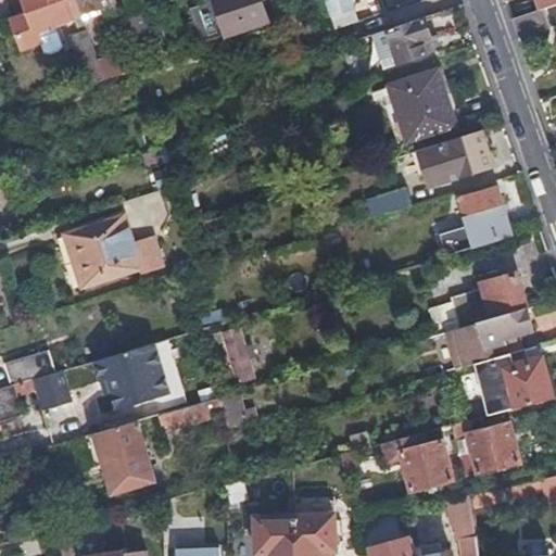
[(35,29),(84,13),(78,0),(24,0),(27,10),(10,16),(20,46),(37,39),(35,29)]
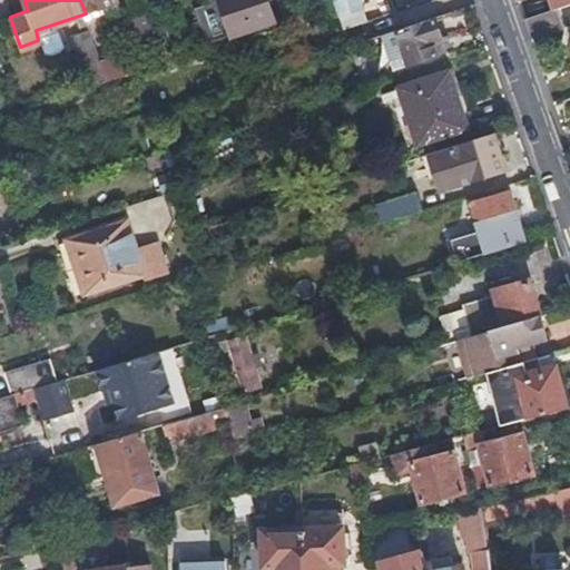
[(80,0),(86,13),(118,2),(117,0),(80,0)]
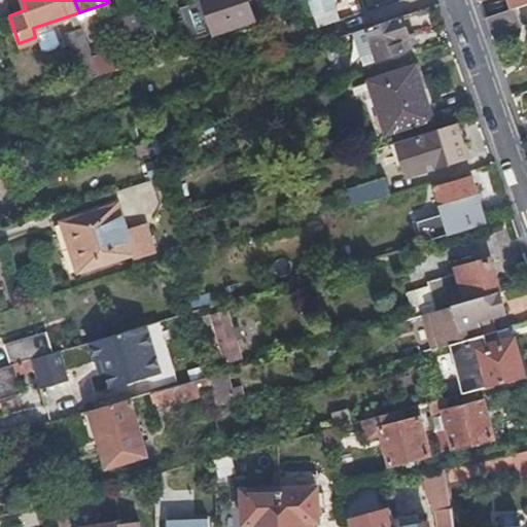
[(203,0),(179,8),(189,39),(253,19),(246,0),(203,0)]
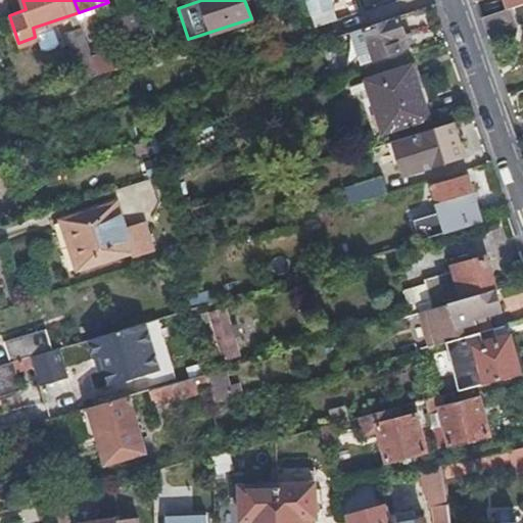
[(305,0),(316,27),(362,11),(357,0),(305,0)]
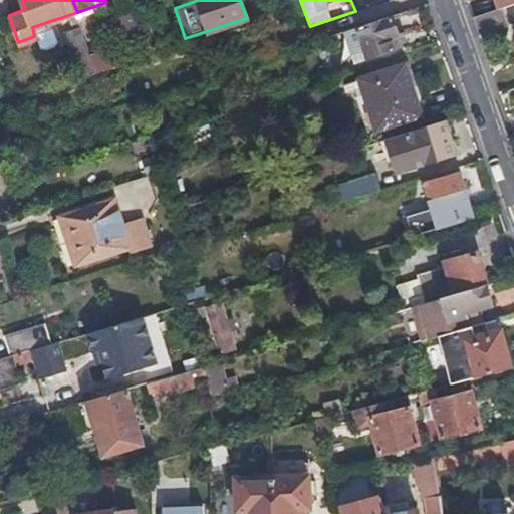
[(513,0),(466,0),(473,18),(499,8),(513,1),(513,0)]
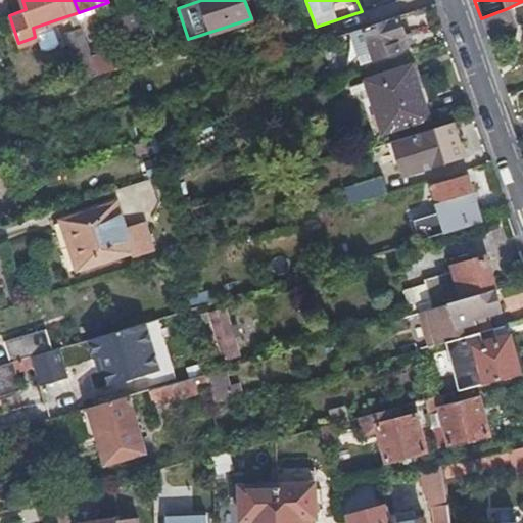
[(508,8),(481,18),(487,35),(515,27),(508,8)]
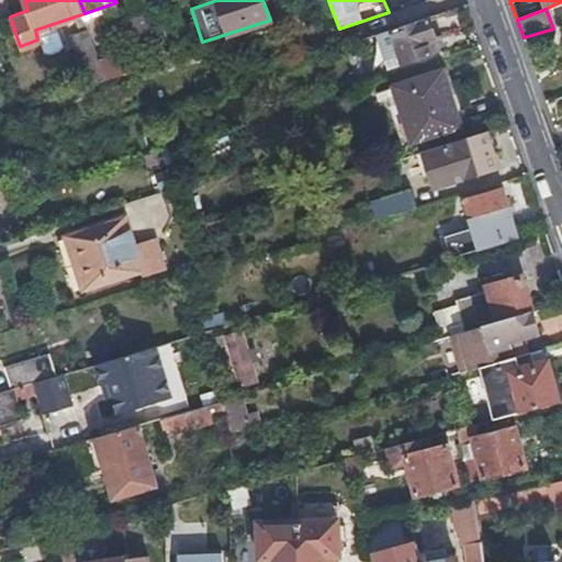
[(439,41),(431,17),(377,34),(389,68),(434,54),(430,44),(439,41)]
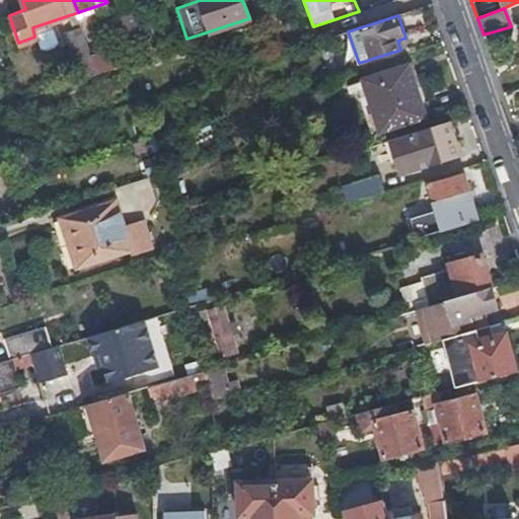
[(68,31),(83,78),(98,73),(94,60),(90,49),(86,36),(83,27),(68,31)]
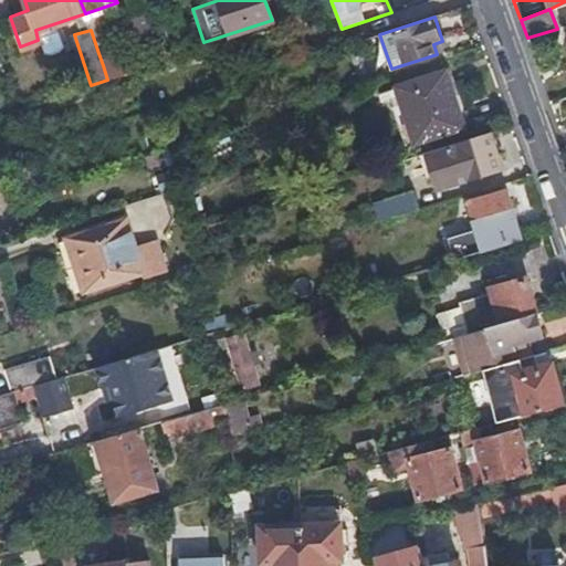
[(106,37),(94,40),(98,53),(109,49),(106,37)]
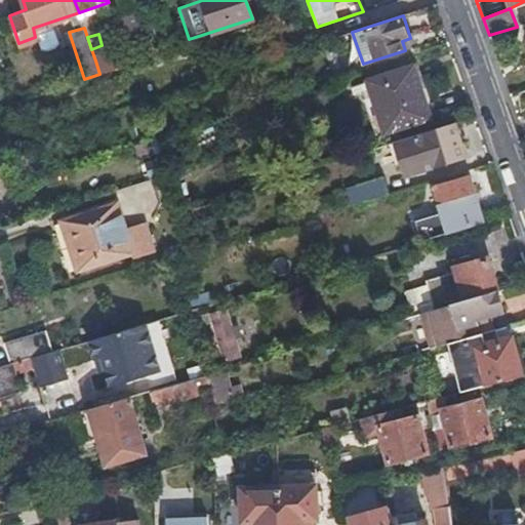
[(95,61),(99,74),(117,69),(113,54),(95,61)]
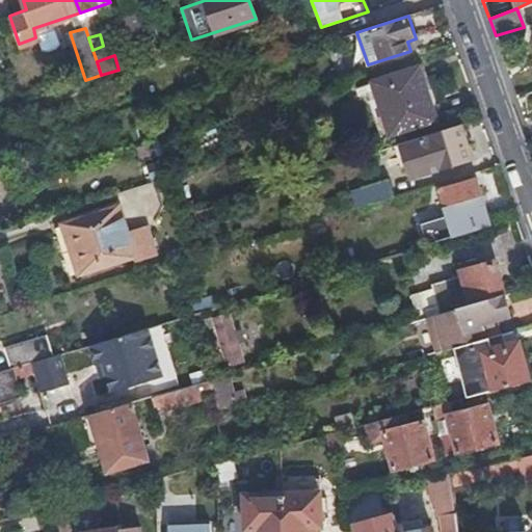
[(418,69),(371,83),(387,134),(433,120),(418,69)]
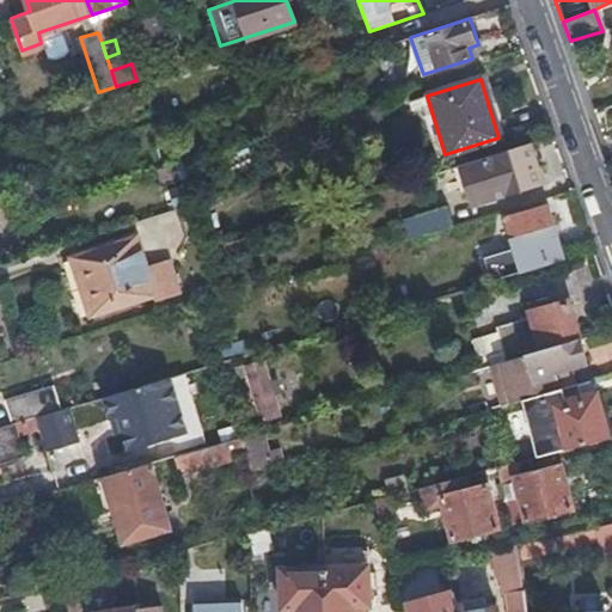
[(543,187),(528,144),(458,166),(469,200),(494,191),(497,200),(543,187)]
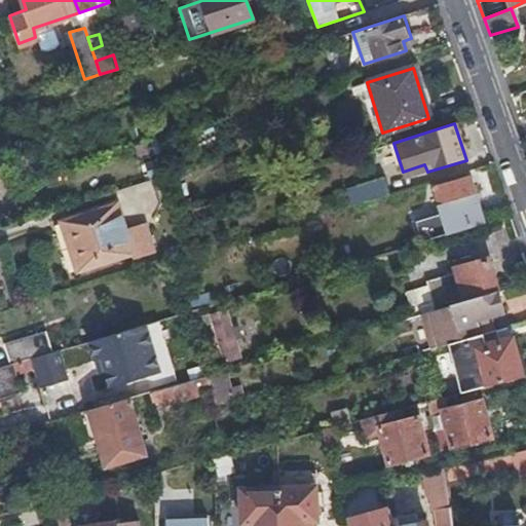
[(385,195),(388,195),(382,178),(347,188),(352,205),(385,195)]
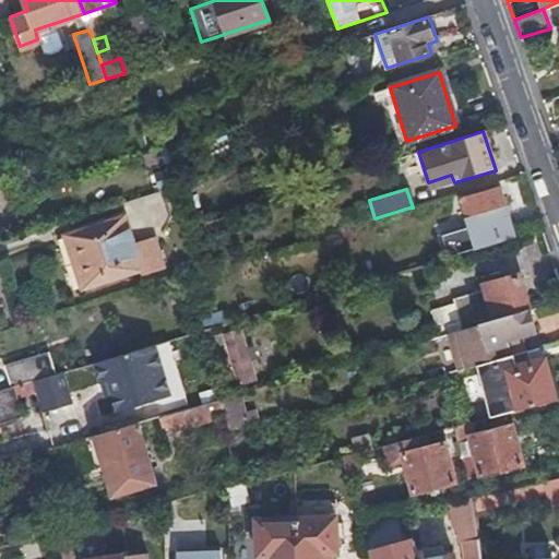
[(464,212),(476,249),(516,237),(500,189),(460,201),(464,212)]
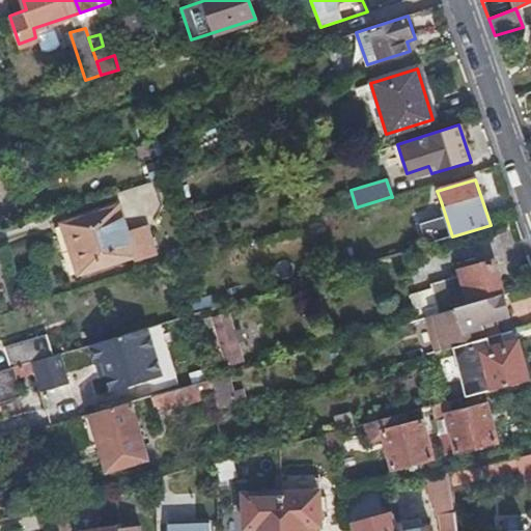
[(123,234),(115,208),(60,225),(75,274),(130,258),(131,262),(152,255),(143,229),(123,234)]
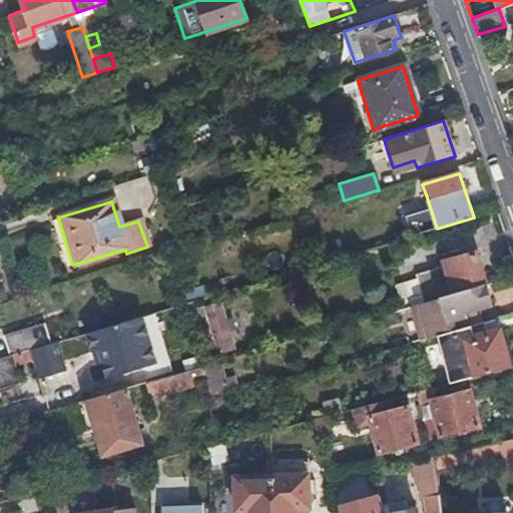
[(420,201),(402,203),(406,233),(424,231),(420,201)]
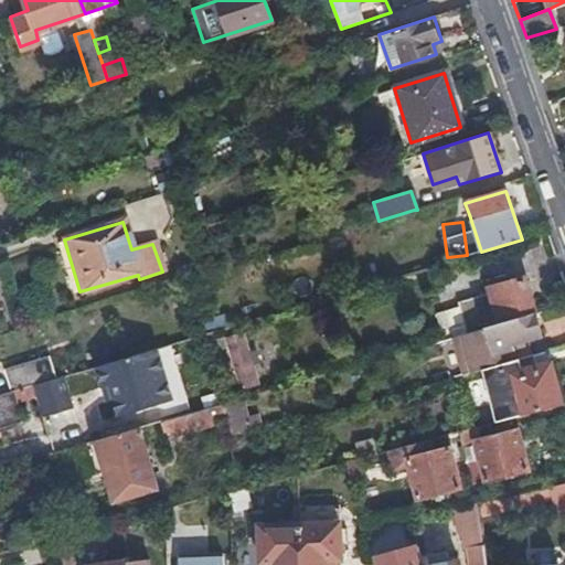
[(486,327),(534,311),(525,279),(476,294),(477,298),(486,327)]
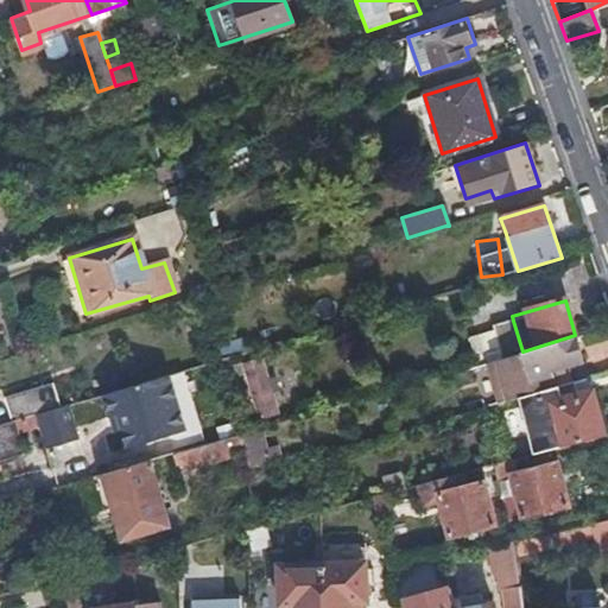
[(498,325),(506,355),(523,352),(513,321),(498,325)]
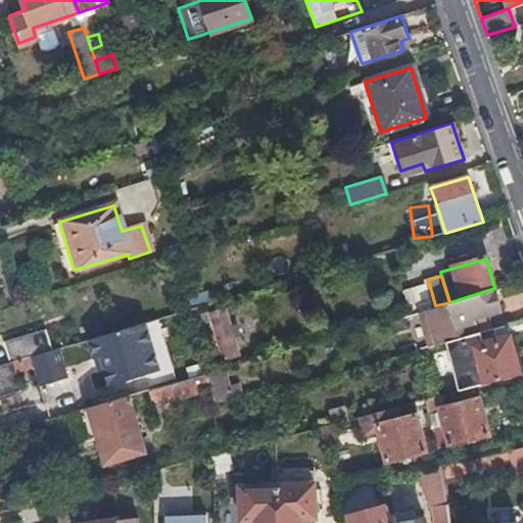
[(424,310),(432,345),(445,341),(460,337),(457,326),(473,321),(472,317),(501,307),(494,288),(449,302),(435,305),(424,310)]
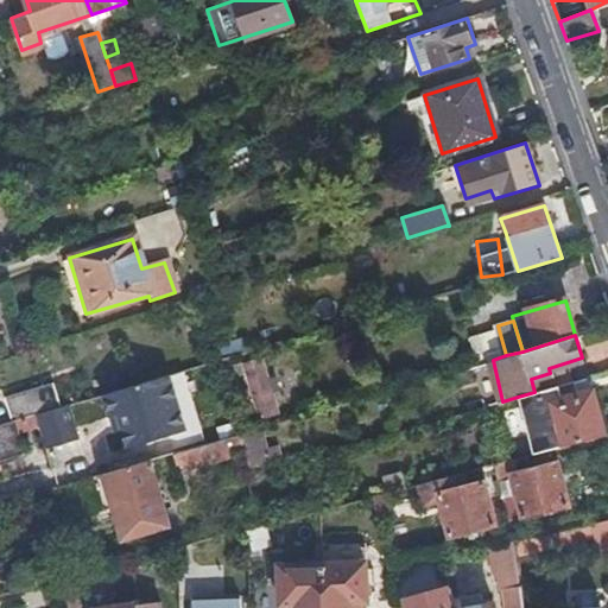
[(276,410),(259,355),(241,361),(257,416),(276,410)]
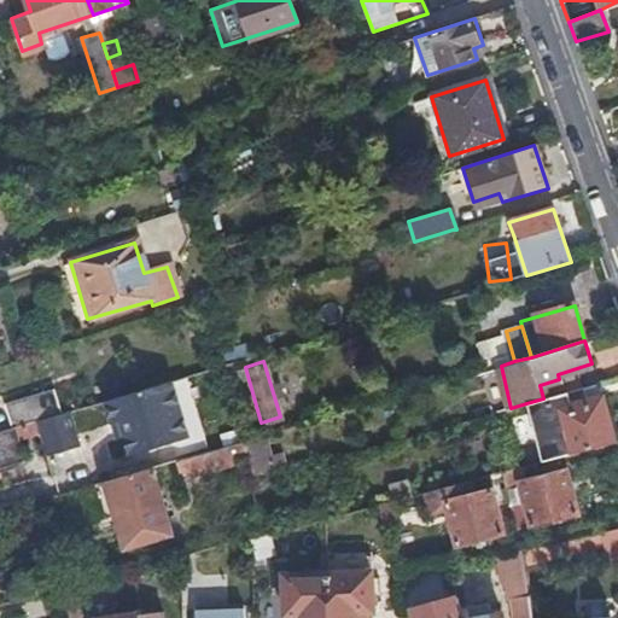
[(172,379),(105,398),(111,421),(120,419),(124,435),(129,453),(188,436),(172,379)]
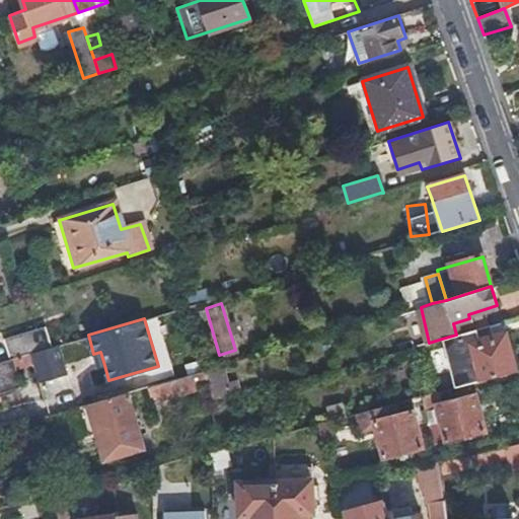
[(456,335),(442,339),(455,385),(516,370),(506,335),(494,339),(490,324),(456,335)]
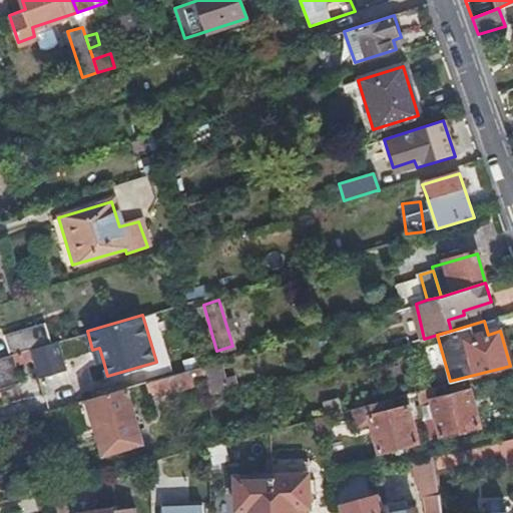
[(30,348),(54,341),(48,322),(6,335),(12,353),(30,348)]
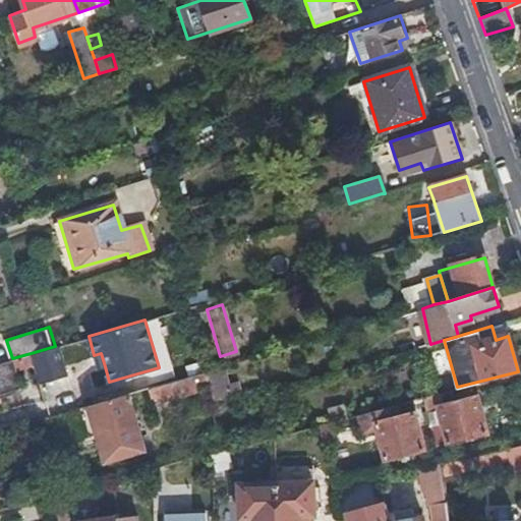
[(55,346),(31,353),(40,383),(68,374),(59,345),(55,346)]
